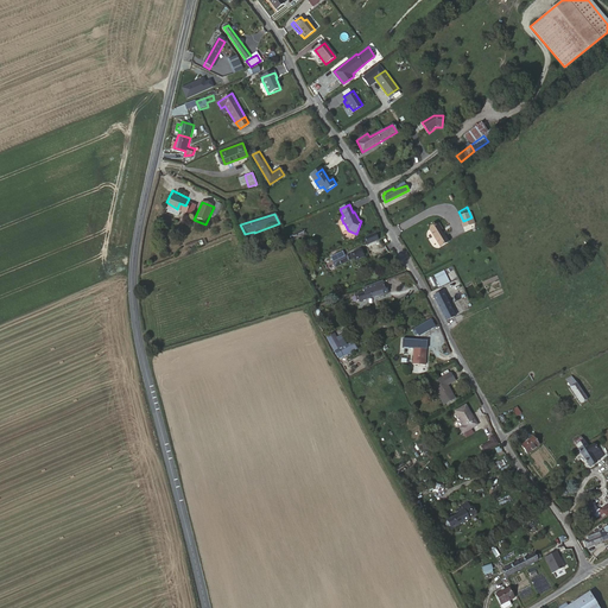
[(448,240),(439,228),(442,227),(438,221),(429,227),(441,245),(448,240)]
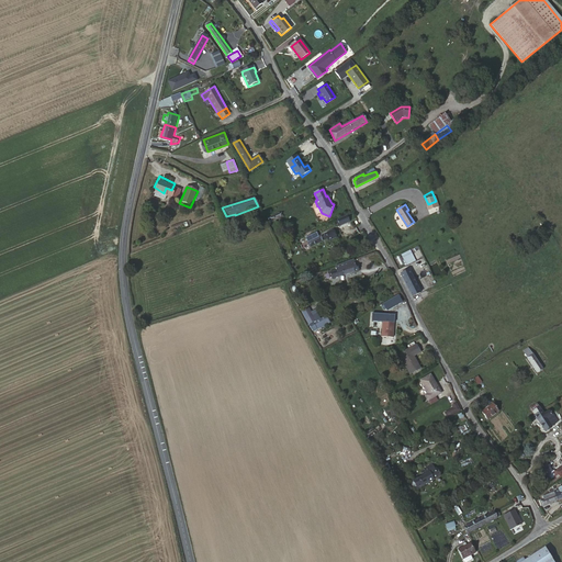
[(170,225),(189,217),(186,212),(167,220),(170,225)]
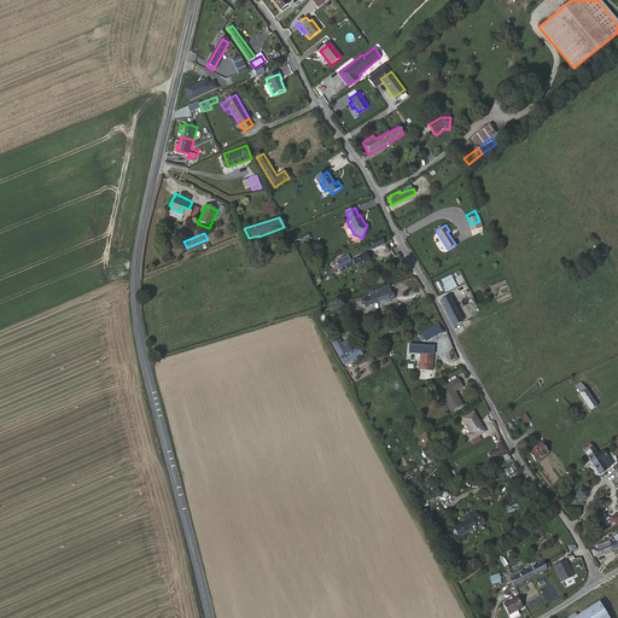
[(309,239),(307,233),(296,238),(298,244),(309,239)]
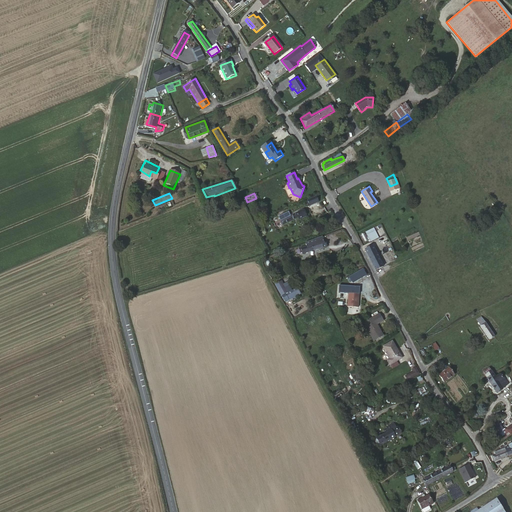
[(316,195),(309,198),(311,204),(319,201),(316,195)]
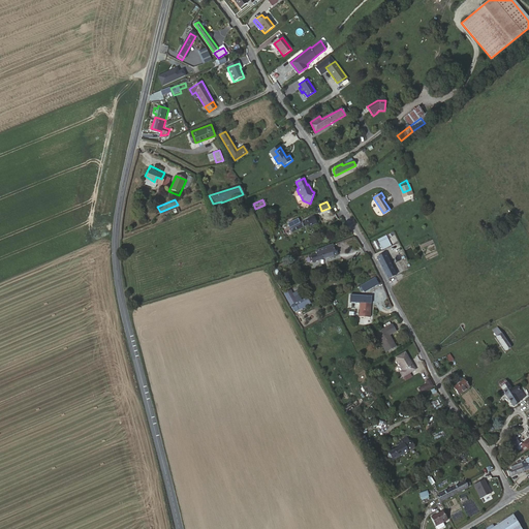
[(291,232),(308,225),(309,226),(315,224),(312,217),(289,227),(291,232)]
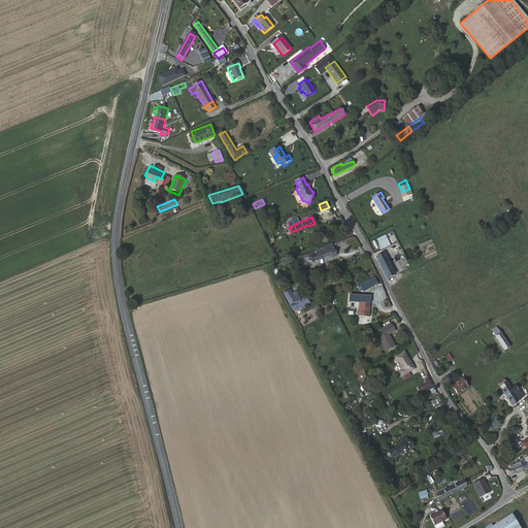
[(382,251),(391,245),(386,235),(376,239),(382,251)]
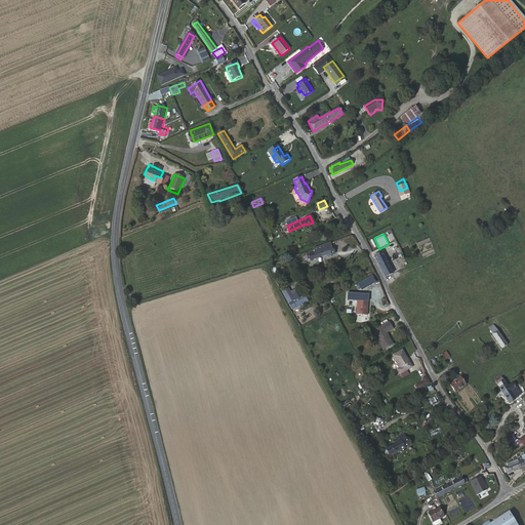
[(331,248),(329,242),(312,248),(315,255),(309,257),(311,263),(335,253),(333,247),(331,248)]
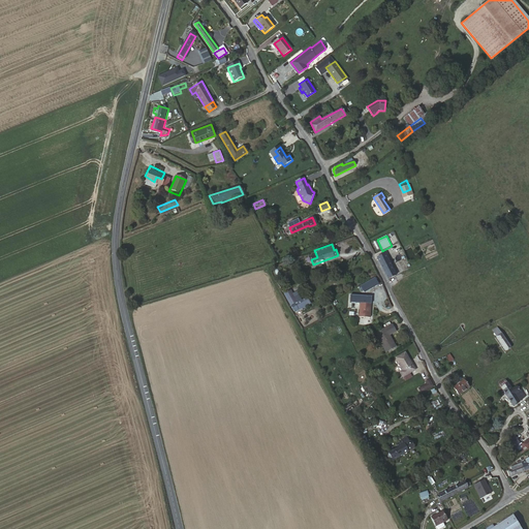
[(384,253),(377,257),(389,279),(397,276),(384,253)]
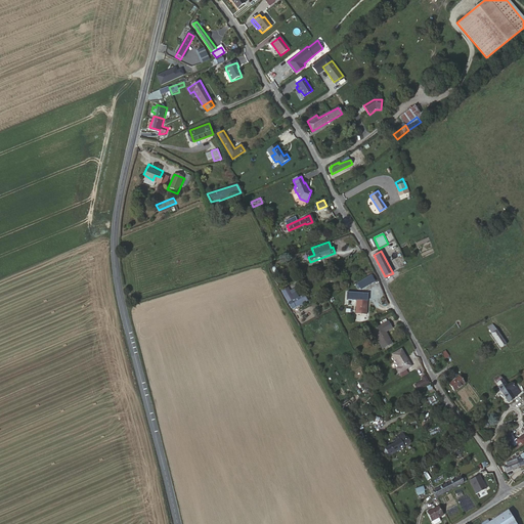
[(365,286),(363,282),(353,288),(355,291),(365,286)]
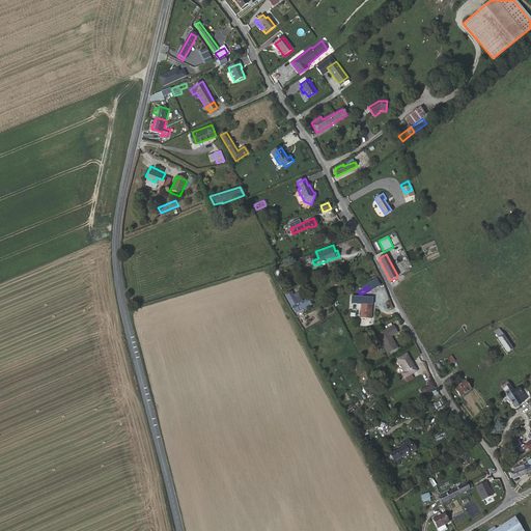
[(292,307),(294,307),(297,305),(299,303),(292,291),(286,295),(292,307)]
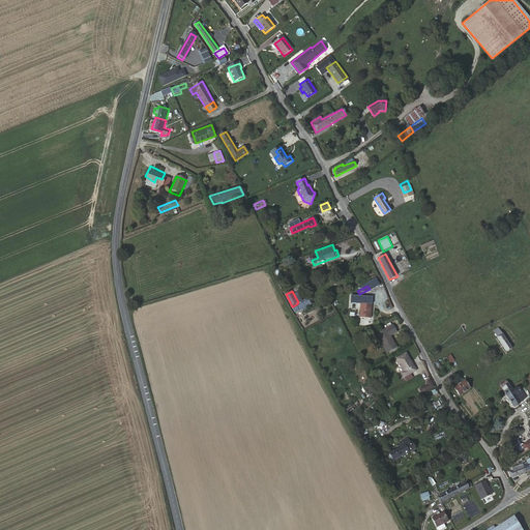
[(296,304),(293,306),(296,312),(307,305),(305,301),(297,305),(296,304)]
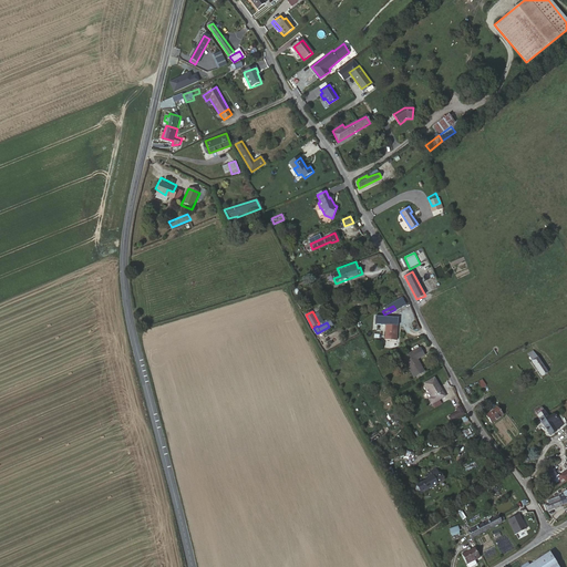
[(393,330),(385,329),(382,329),(379,342),(391,344),(393,330)]
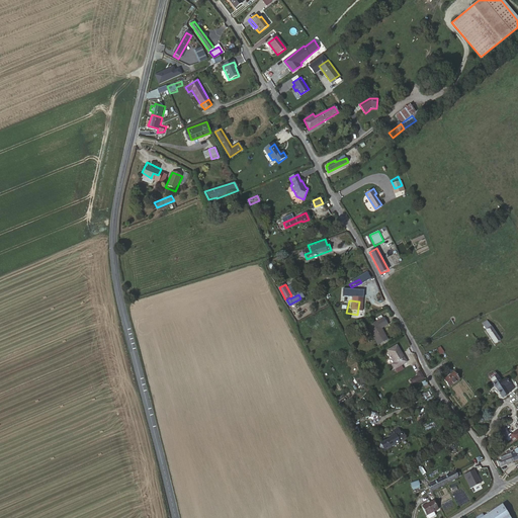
[(379,323),(381,328),(387,325),(385,320),(384,320),(379,323)]
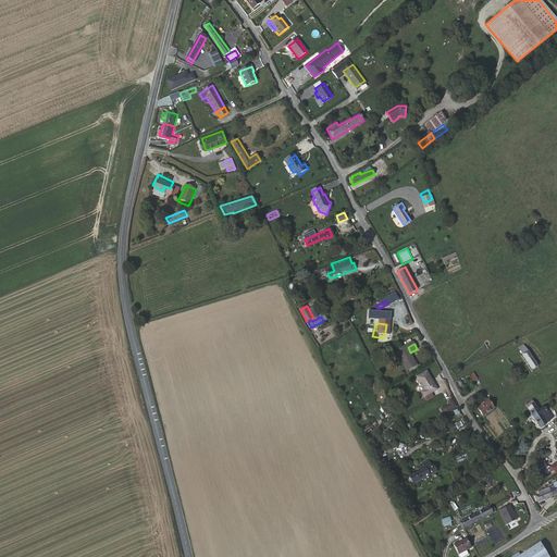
[(415,361),(410,353),(408,347),(407,346),(398,351),(405,366),(415,361)]
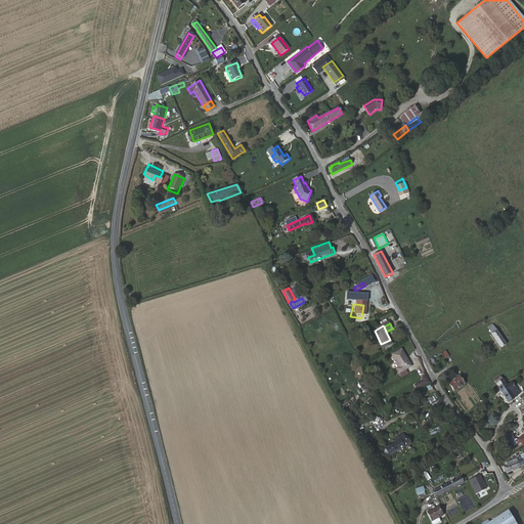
[(492,326),(489,329),(491,332),(490,333),(499,346),(506,343),(496,329),(494,330),(492,326)]
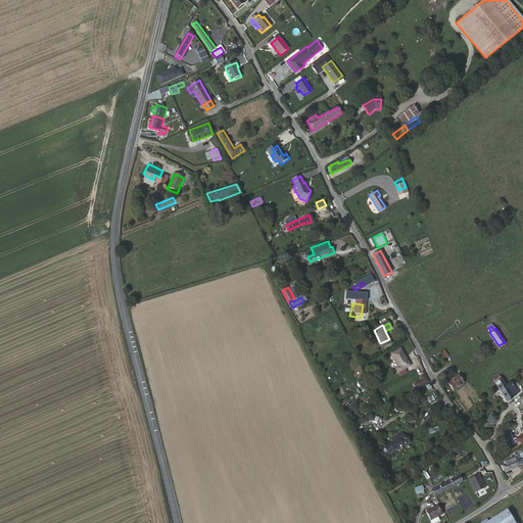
[(445,348),(441,351),(445,358),(449,354),(445,348)]
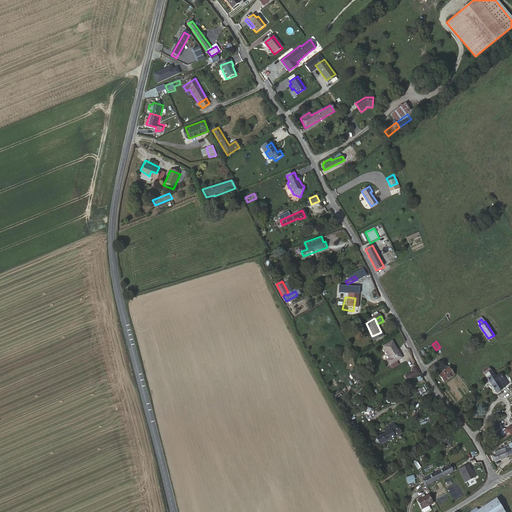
[(391,367),(397,363),(402,360),(393,345),(381,351),(389,363),(386,365),(388,369),(391,367)]
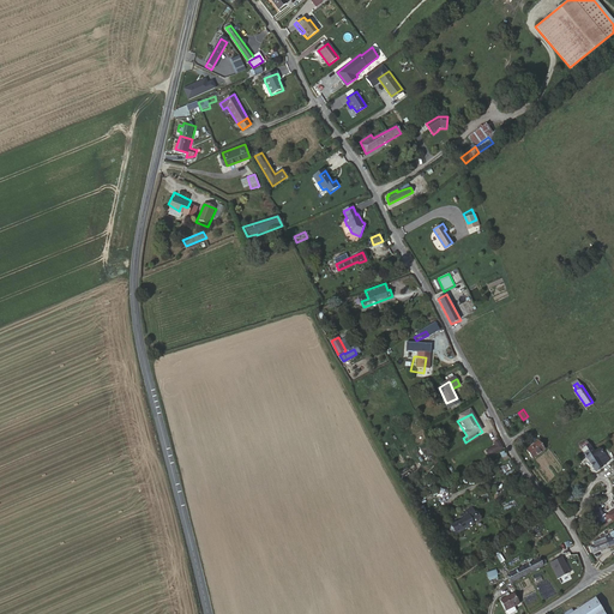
[(503,450),(499,441),(494,443),(497,447),(485,455),(487,458),(503,450)]
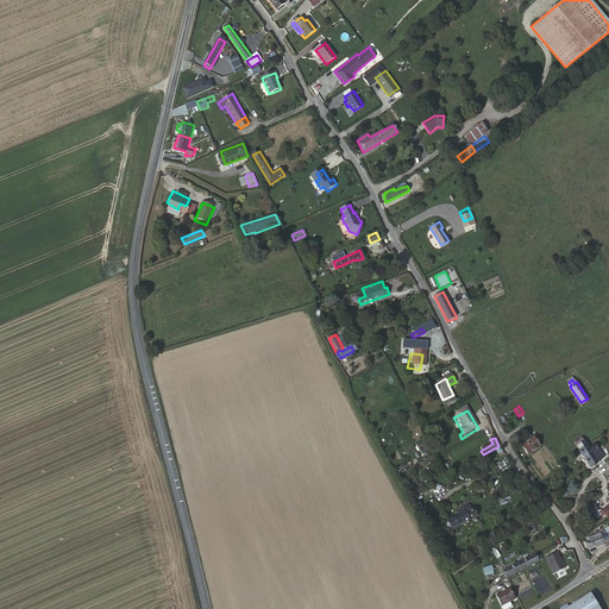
[(579,450),(588,445),(583,438),(575,444),(579,450)]
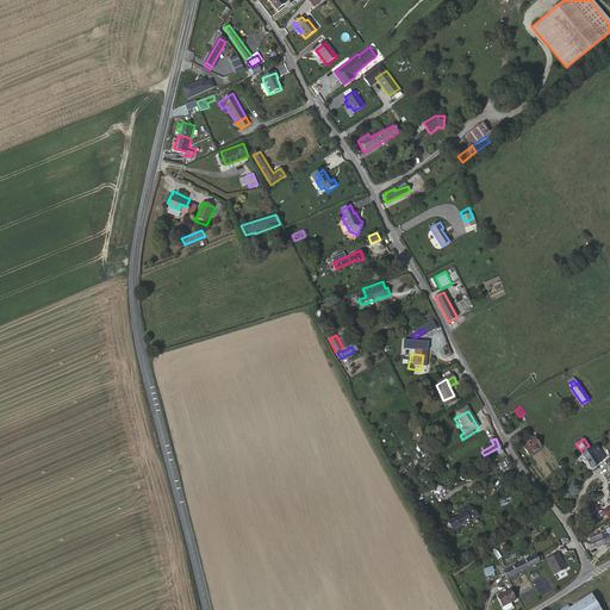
[(541,449),(536,441),(524,449),(529,456),(541,449)]
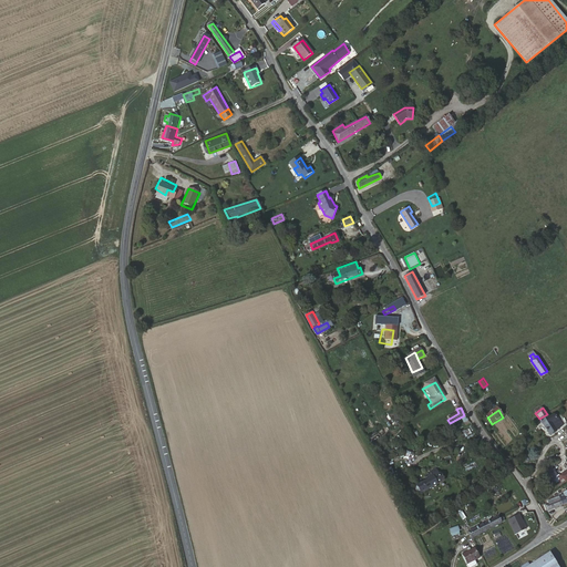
[(549,418),(547,414),(539,419),(550,434),(557,429),(549,418)]
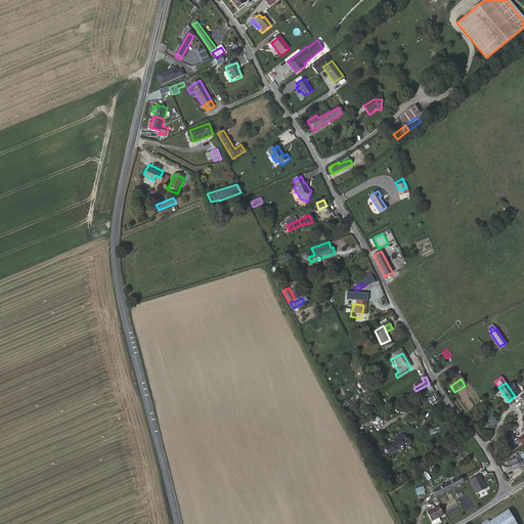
[(512,383),(508,386),(515,396),(518,394),(516,391),(517,390),(512,383)]
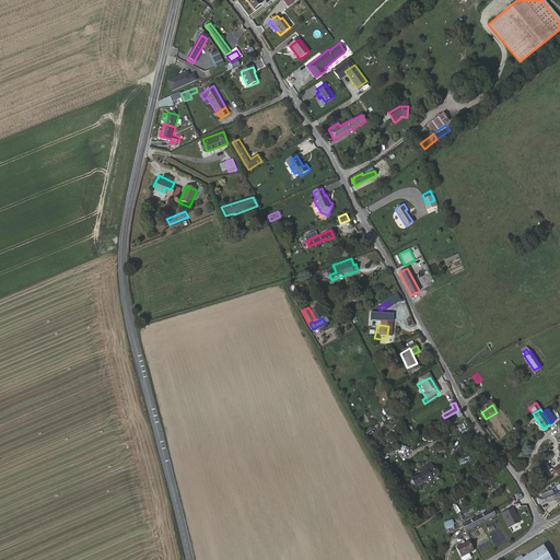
[(421,469),(423,474),(410,480),(413,488),(439,474),(435,467),(434,467),(431,463),(426,465),(427,467),(424,468),(424,467),(421,469)]
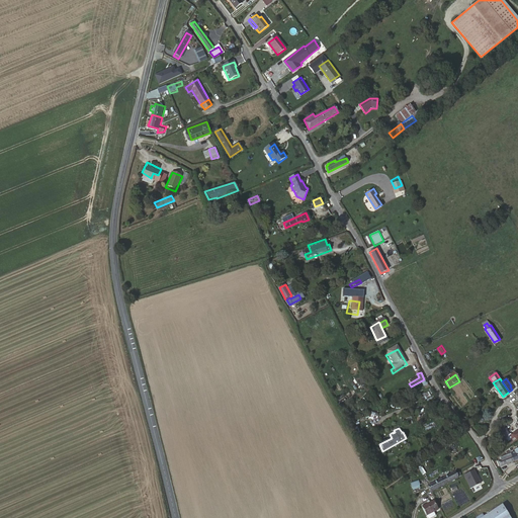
[(509,433),(505,428),(497,433),(502,439),(509,433)]
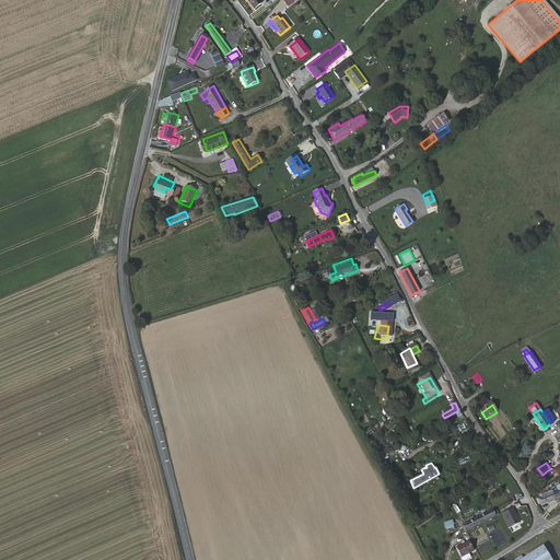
[(543,493),(544,496),(559,490),(559,483),(556,486),(557,488),(543,493)]
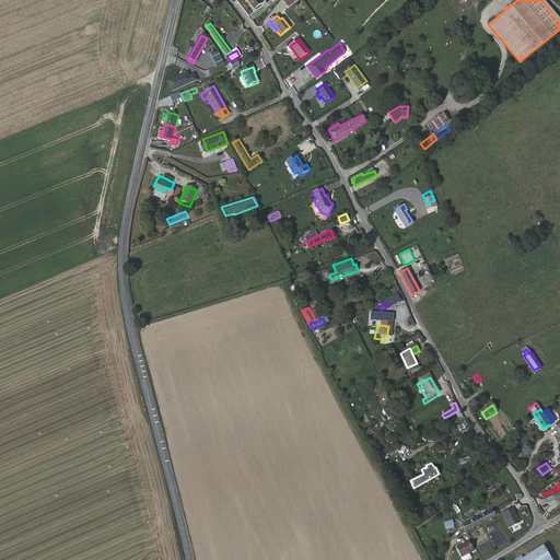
[(559,490),(544,496),(534,500),(537,505),(559,496),(559,490)]
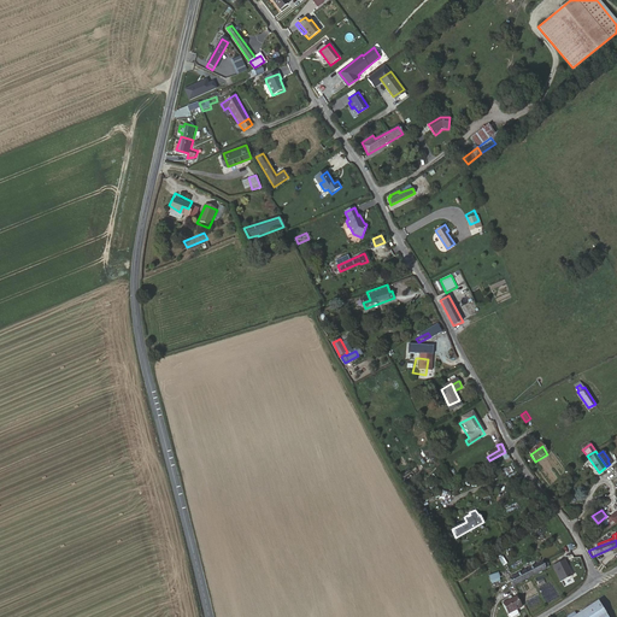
[(565,560),(553,568),(560,583),(573,577),(565,560)]
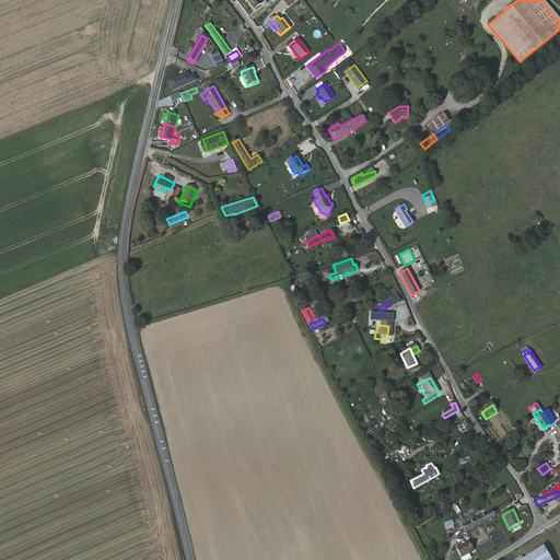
[(496,516),(492,510),(464,524),(467,531),(496,516)]
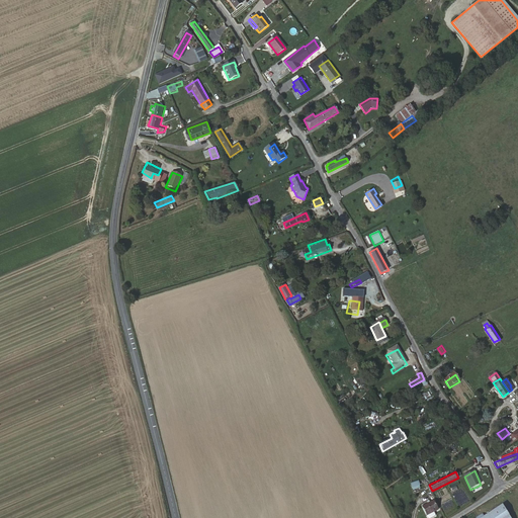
[(426,512),(427,512),(434,509),(437,507),(434,500),(431,501),(429,502),(423,505),(426,512)]
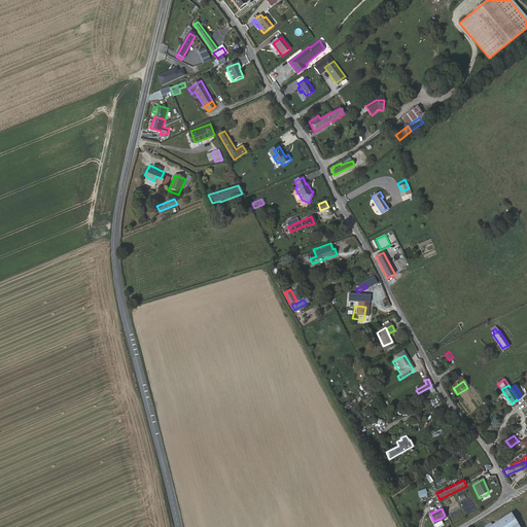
[(520,526),(510,514),(490,526),(488,524),(484,526),(520,526)]
